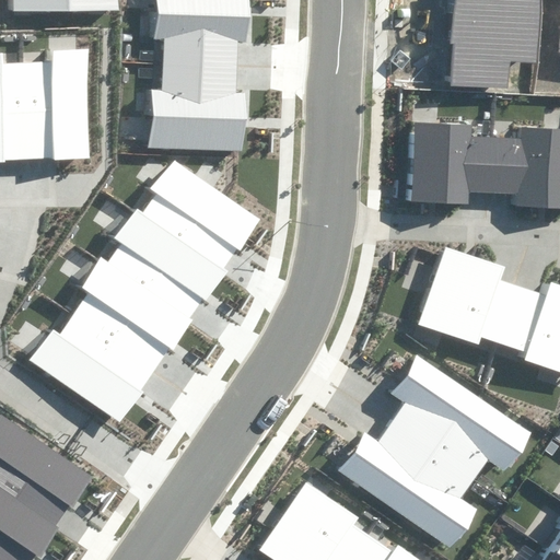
[(117,0),(14,0),(14,11),(117,10),(117,0)]
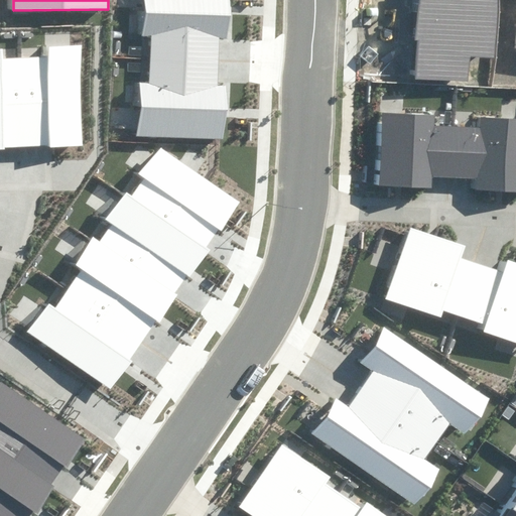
[(136,135),(223,139),(226,87),(216,87),(218,37),(227,37),(228,0),(142,0),(141,36),(153,36),(151,83),(138,83),(136,135)]
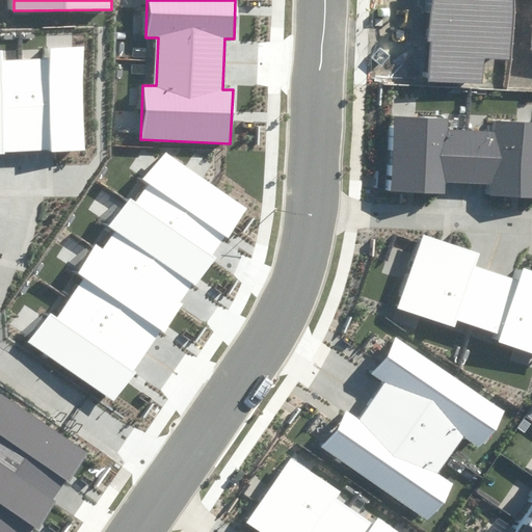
[(430,81),(482,84),(484,58),(508,59),(510,0),(431,0),(429,42),(432,43),(430,81)]
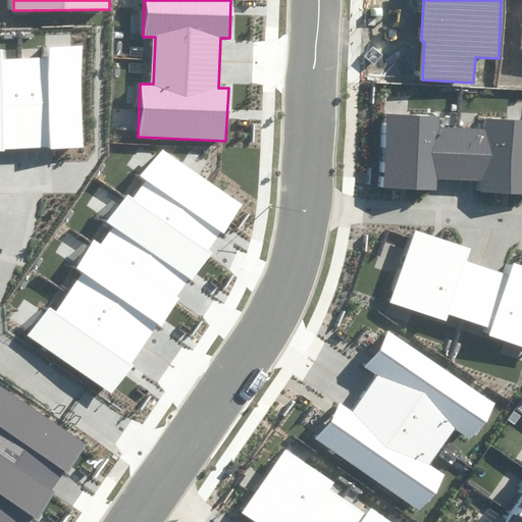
[(0,148),(84,146),(81,46),(49,47),(49,59),(4,61),(4,49),(0,49),(0,148)]
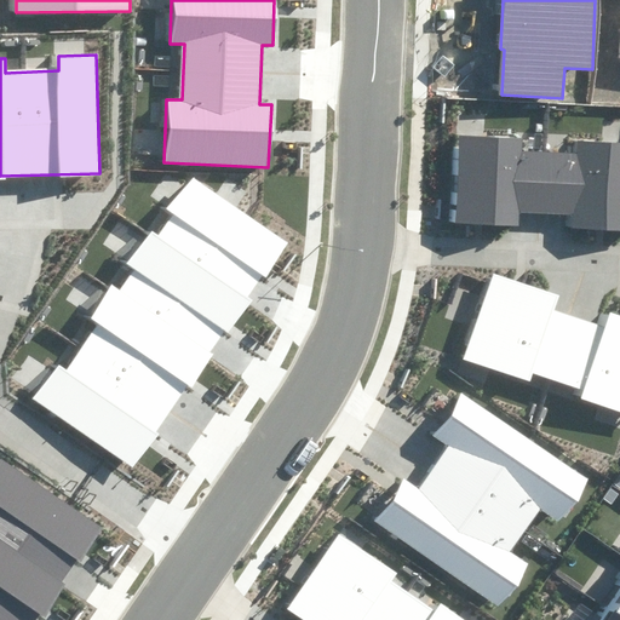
[(619,141),(577,138),(575,154),(523,151),(523,142),(461,137),(457,222),(518,225),(520,212),(570,216),(570,227),(619,229),(619,141)]
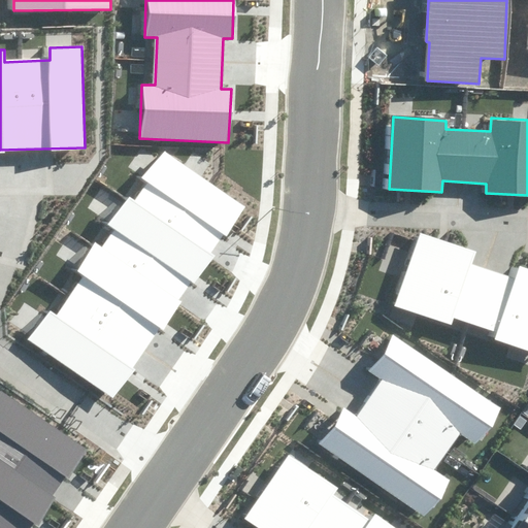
[(29,340),(112,398),(246,207),(163,150),(142,178),(149,183),(133,204),(126,200),(108,226),(116,231),(102,251),(94,244),(75,270),(84,275),(57,314),(51,309),(29,340)]
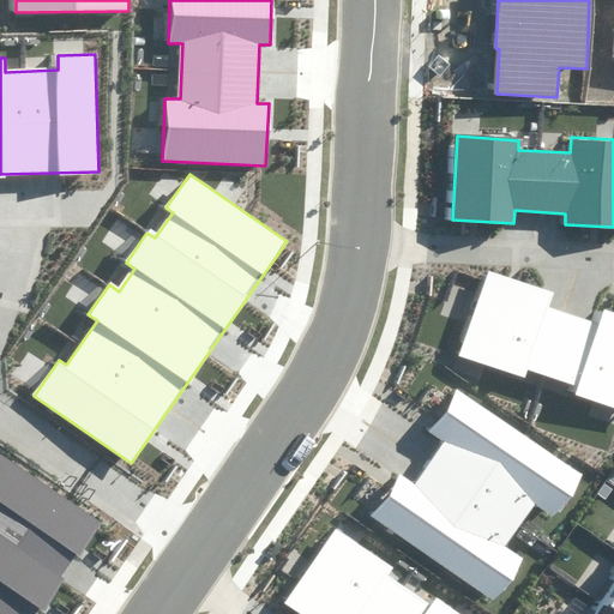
[(573,395),(613,408),(613,311),(602,308),(597,324),(548,307),(552,294),(487,271),(458,355),(524,378),(527,369),(577,386),(573,395)]
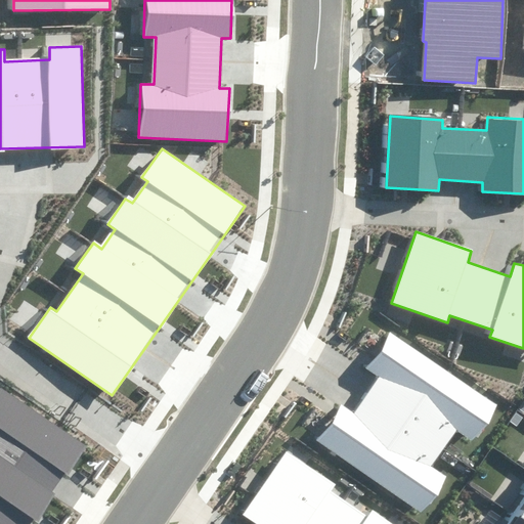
[(315,439),(423,512),(446,477),(432,467),(457,430),(473,439),(496,404),(389,331),(364,367),(379,377),(353,415),(339,405),(315,439)]
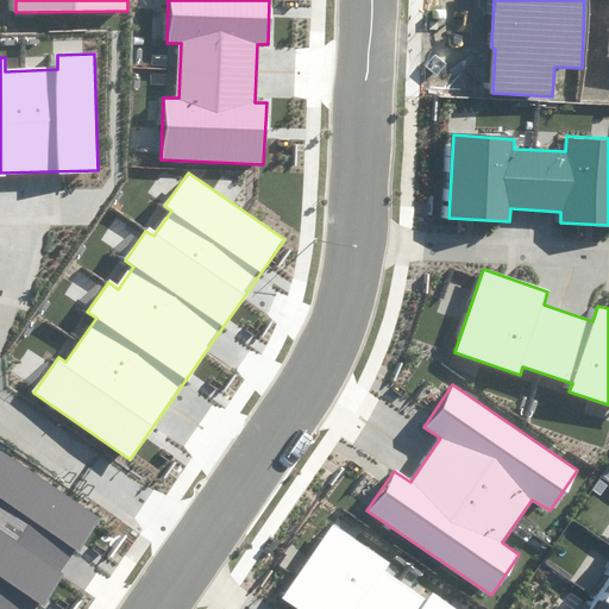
[(0,454),(0,608),(36,608),(99,515),(2,451),(0,454)]
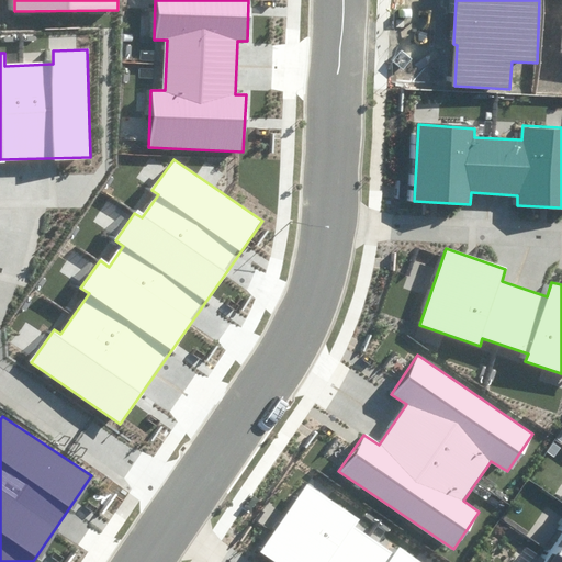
[(417,561),(397,548),(393,554),(357,528),(361,523),(308,485),(262,550),(278,561),(417,561)]
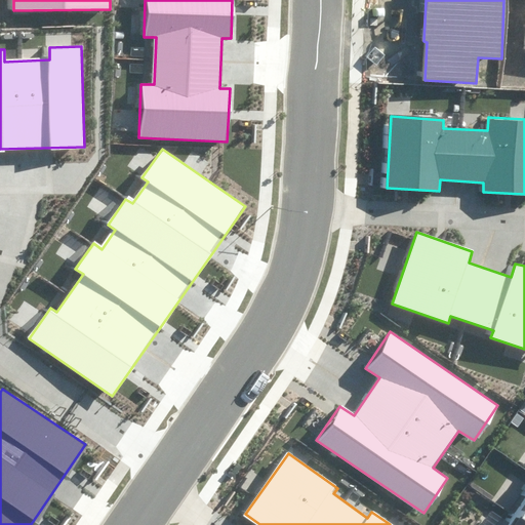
[(524,524),(524,471),(489,524),(524,524)]
